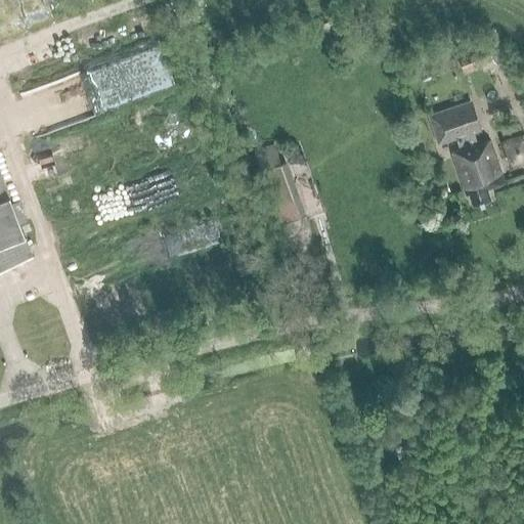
[(428,116),(437,144),(456,138),(461,149),(451,153),(466,195),(469,194),(472,206),(490,200),(486,188),(504,182),(489,140),(476,144),(472,133),(479,130),(469,101),(428,116)]
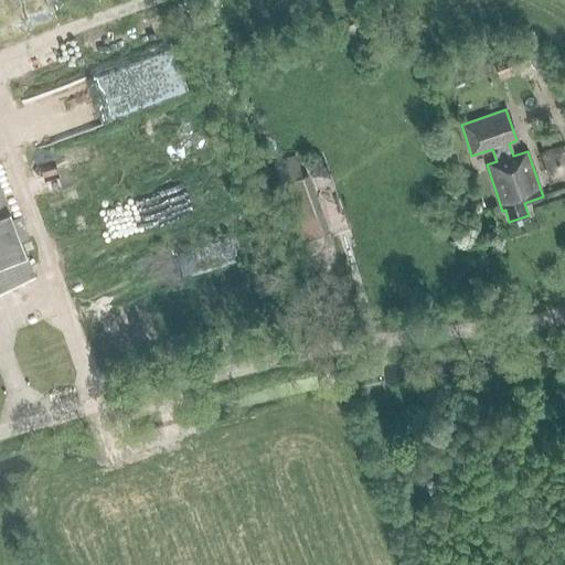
[(543,157),(551,178),(556,176),(564,172),(564,153),(564,150),(562,150),(560,142),(542,148),(545,157),(543,157)]
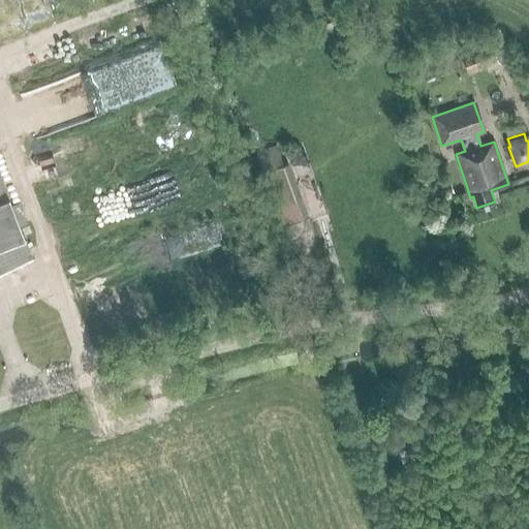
[(0,271),(32,259),(0,176),(0,271)]
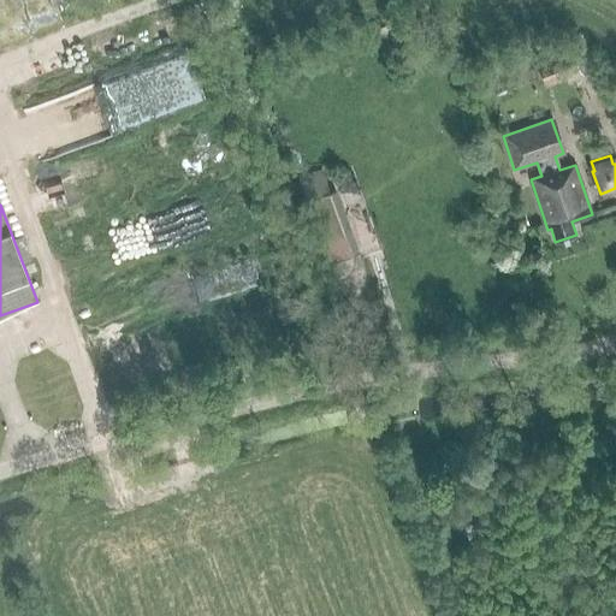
[(525,214),(511,219),(515,229),(527,224),(525,214)]
